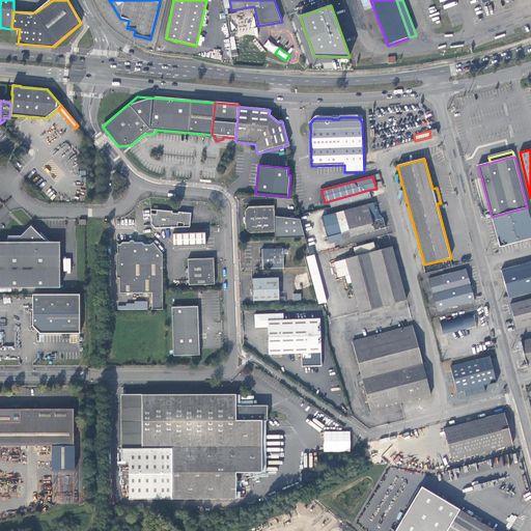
[(369,190),(329,201),(331,206),(370,196),(369,190)]
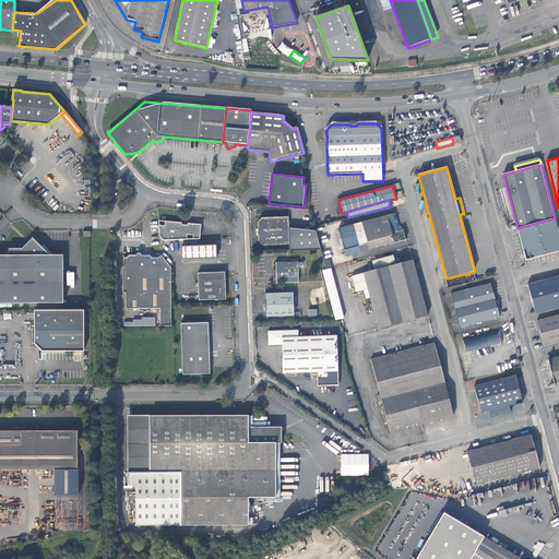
[(353,224),(359,251),(405,239),(403,229),(397,230),(393,213),(353,224)]
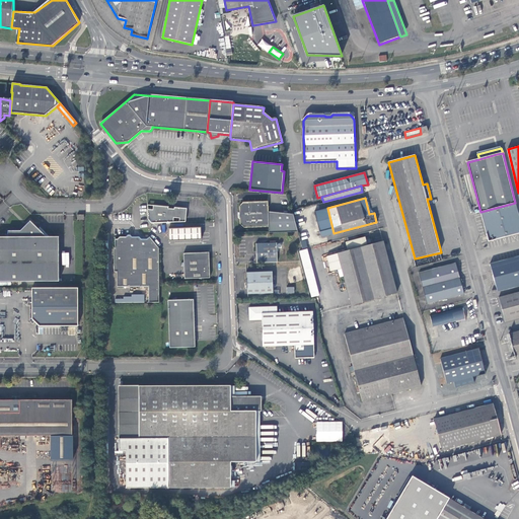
[(239,205),(239,211),(241,212),(241,216),(239,218),(239,223),(244,227),(269,226),(270,232),(270,233),(298,231),(294,214),(269,212),(268,202),(243,202),(239,205)]
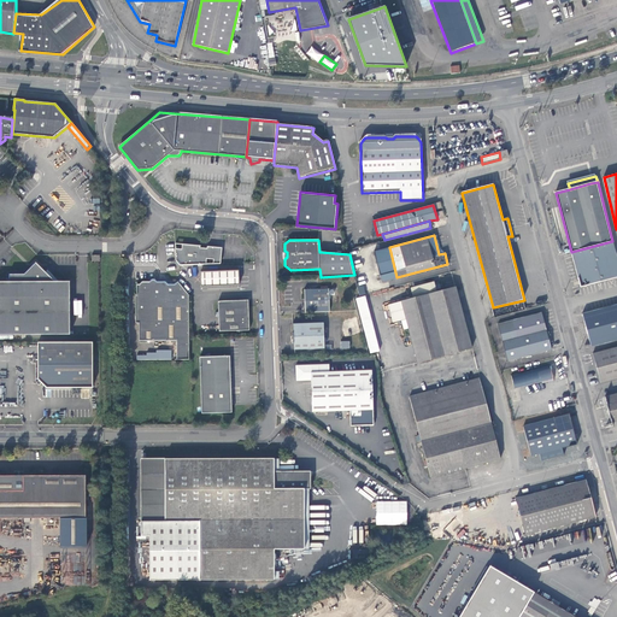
[(616,257),(612,241),(571,252),(580,282),(581,288),(616,277),(616,257)]
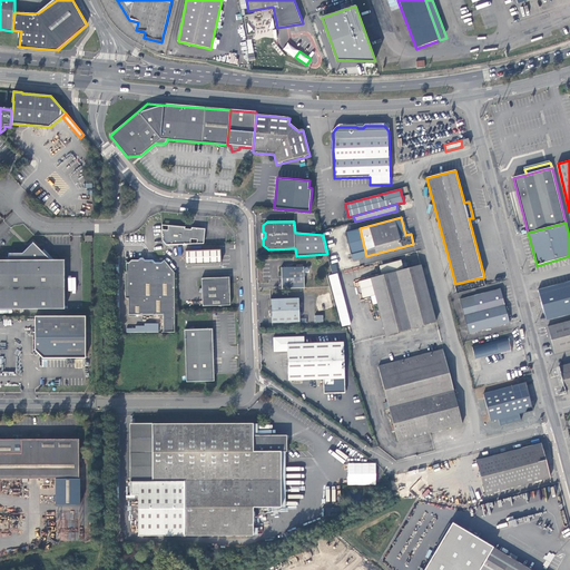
[(205,243),(206,229),(193,228),(193,229),(185,228),(186,227),(169,226),(168,229),(161,229),(161,241),(165,245),(190,244),(192,238),(197,239),(197,244),(205,243)]
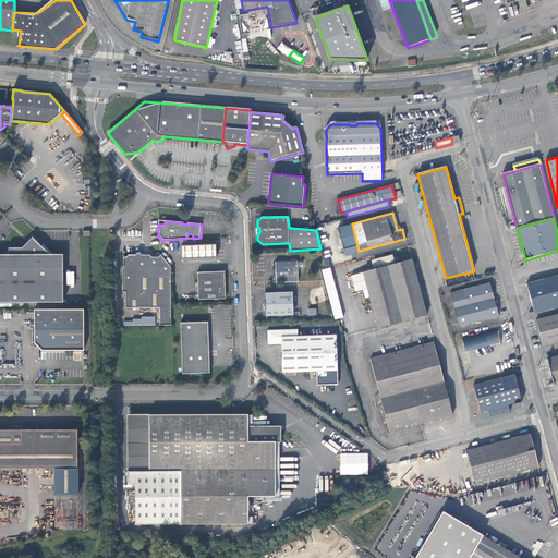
[(64,255),(52,255),(50,255),(41,246),(33,238),(22,247),(9,247),(9,255),(0,254),(0,302),(64,302),(64,255)]
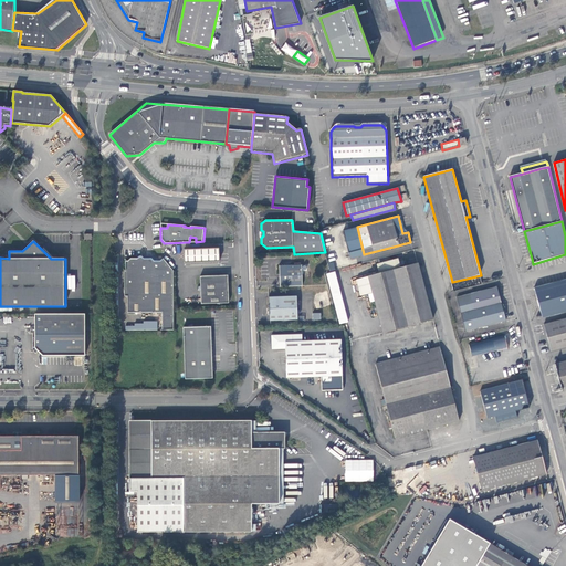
[(217,248),(181,249),(181,261),(218,260),(217,248)]
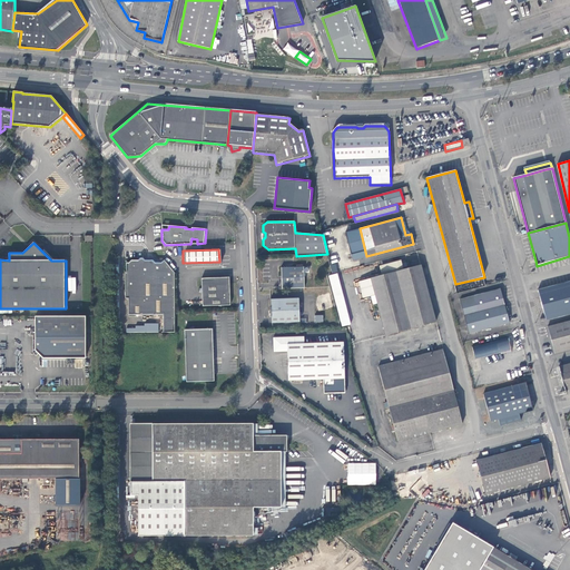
[(43,251),(42,252),(51,261),(53,261),(43,251)]
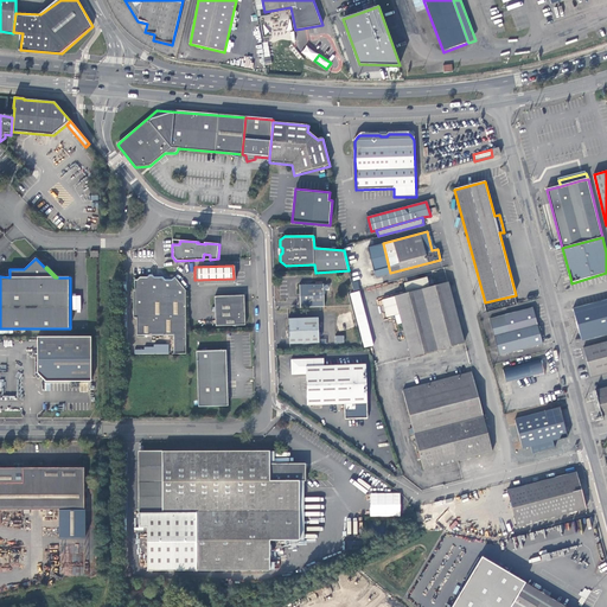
[(173,355),(185,353),(186,332),(186,327),(185,291),(174,276),(171,280),(164,280),(163,279),(154,278),(153,276),(148,276),(146,278),(139,278),(136,280),(134,280),(135,291),(134,291),(133,318),(136,319),(136,336),(172,336),(173,355)]
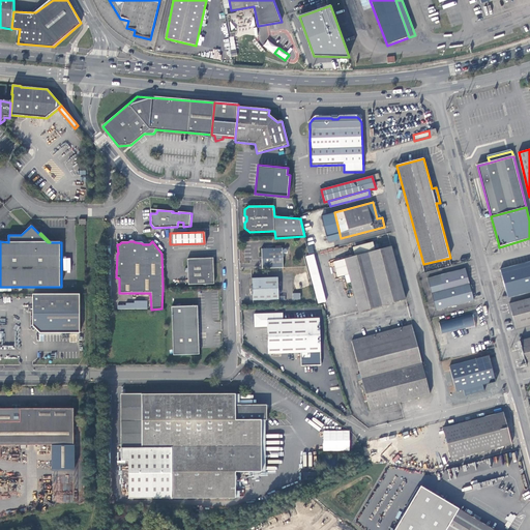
[(356,255),(376,251),(374,241),(353,246),(356,255)]
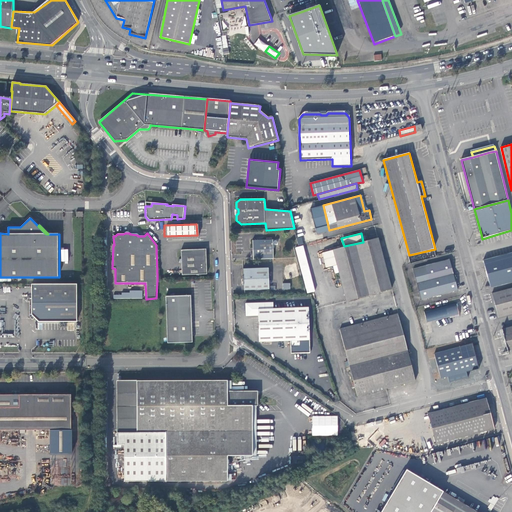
[(253,259),(273,258),(272,238),(264,239),(253,239),(253,252),(253,259)]
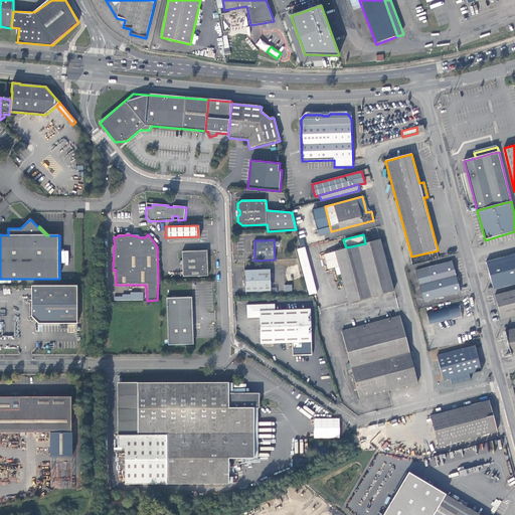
[(380,239),(365,243),(346,247),(324,253),(328,269),(338,266),(339,267),(335,268),(337,275),(341,274),(349,303),(394,291),(380,239)]
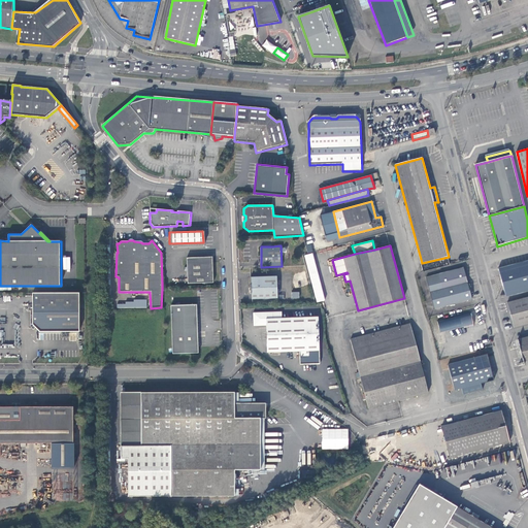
[(324,301),(315,253),(305,255),(315,302),(324,301)]
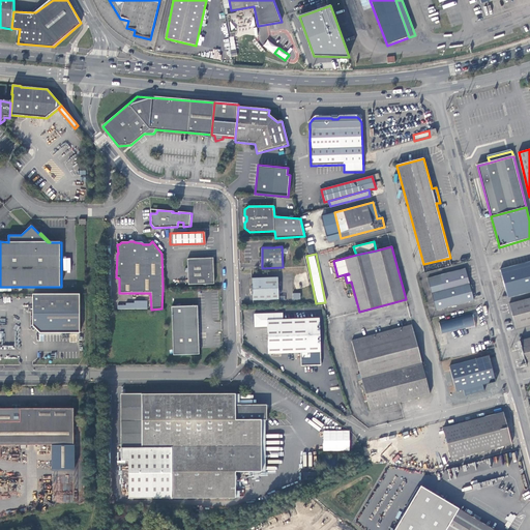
[(187,259),(188,285),(214,284),(213,258),(204,258),(187,259)]
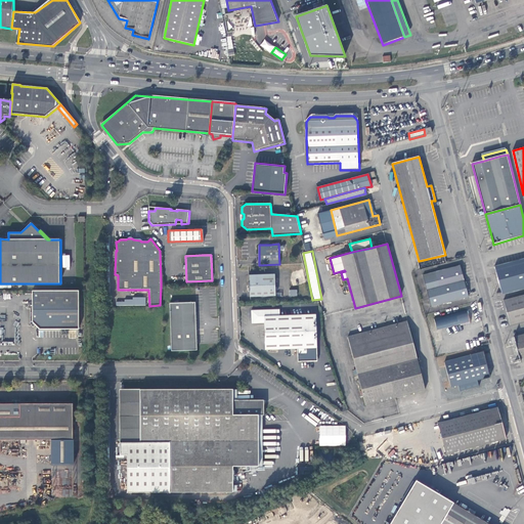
[(523,258),(495,266),(503,294),(523,288),(523,258)]
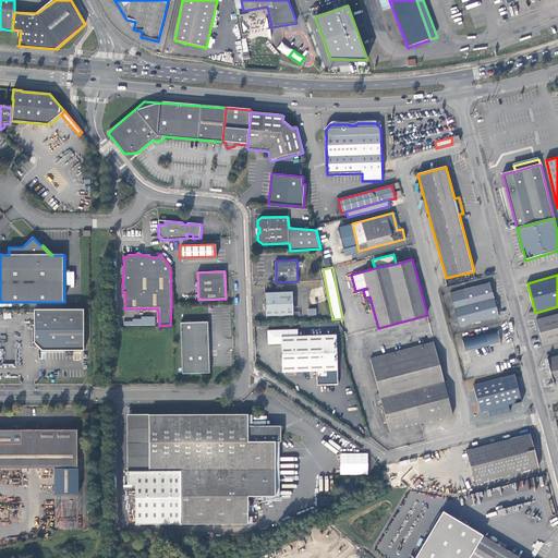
[(490,283),(451,294),(460,327),(499,316),(496,305),(490,283)]
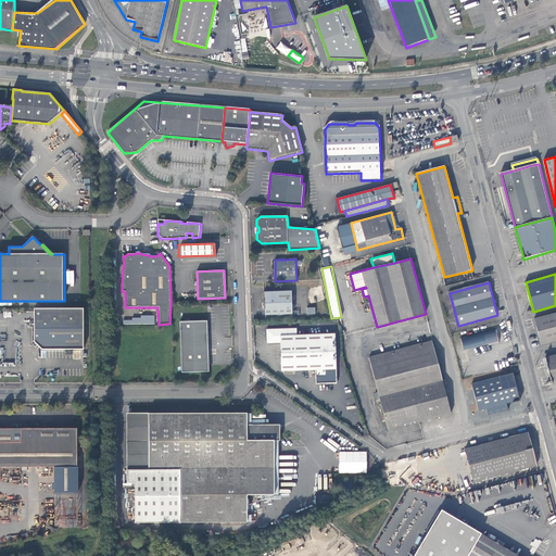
[(293,293),(264,293),(265,316),(294,315),(293,293)]
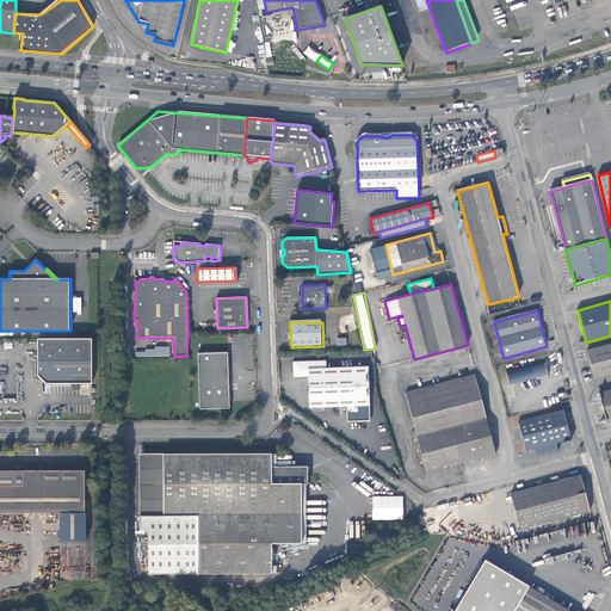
[(93,339),(38,339),(38,376),(43,380),(47,384),(93,383),(93,339)]
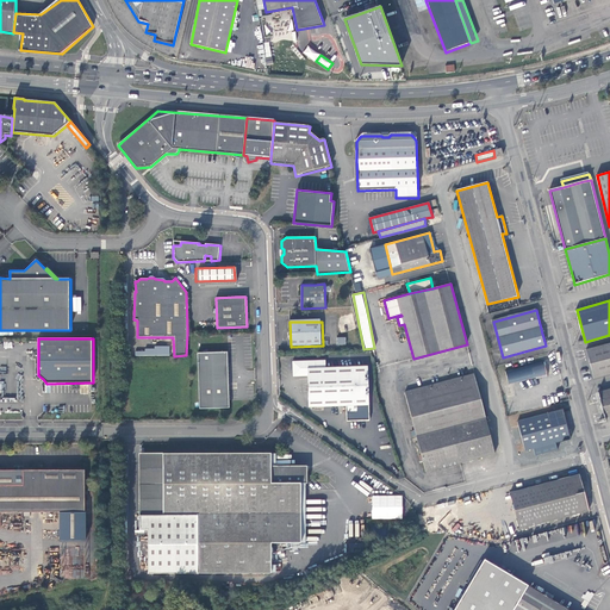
[(595,378),(609,373),(609,342),(586,349),(595,378)]
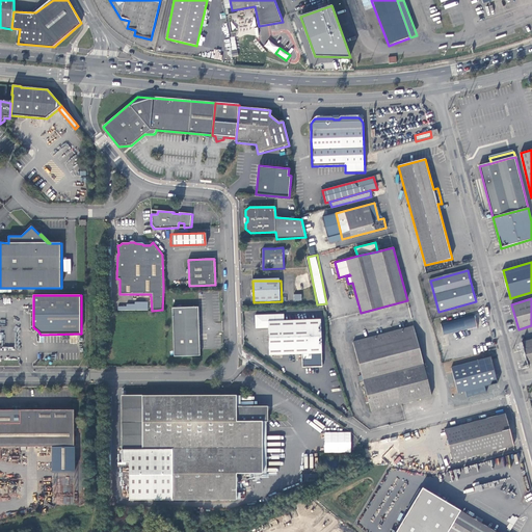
[(171,308),(175,356),(201,355),(200,350),(197,307),(171,308)]
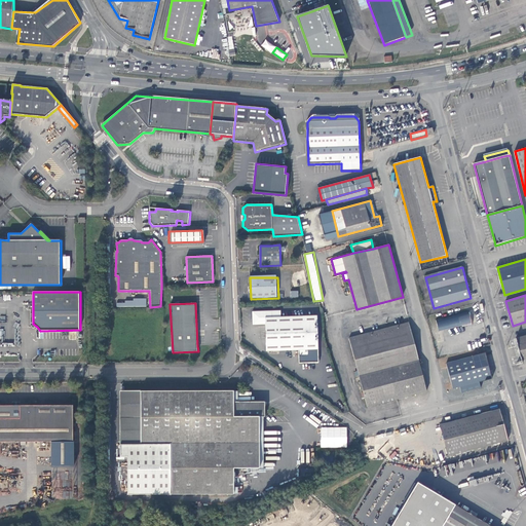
[(253,322),(253,325),(256,325),(266,324),(267,351),(299,350),(299,357),(318,355),(317,315),(280,316),(280,311),(252,312),(253,322)]
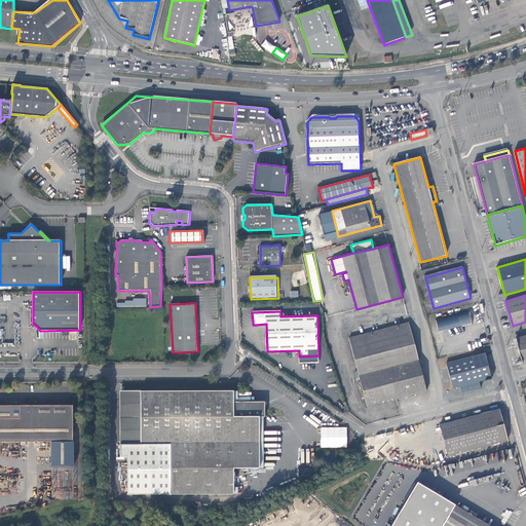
[(436,320),(439,332),(462,326),(462,327),(472,324),(470,315),(471,314),(471,313),(470,312),(468,312),(468,311),(436,320)]
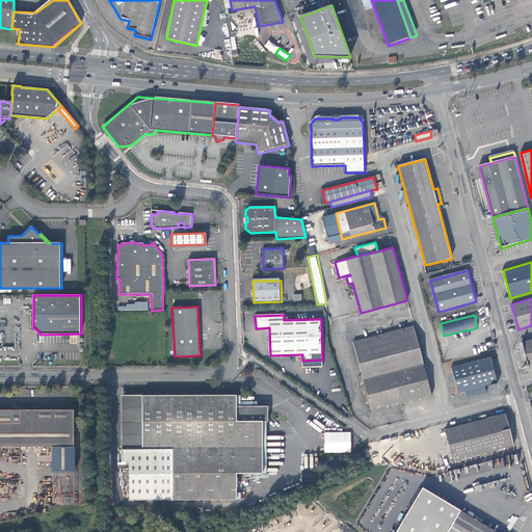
[(380,409),(402,403),(394,372),(423,364),(414,325),(353,342),(372,411),(380,409)]
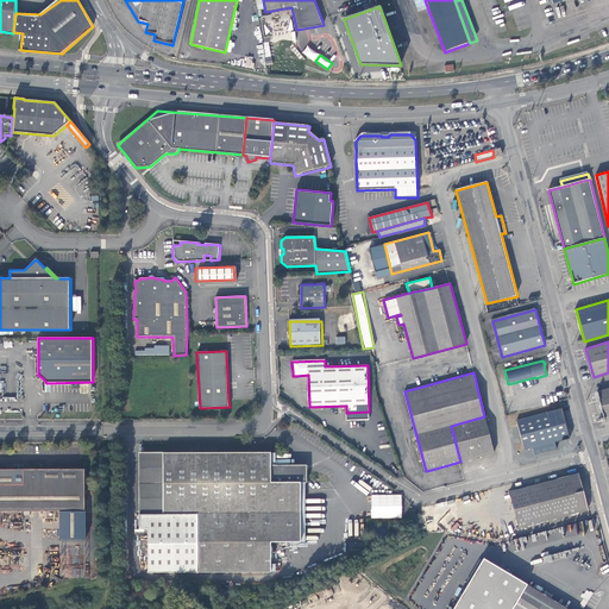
[(601,405),(606,420),(608,419),(608,388),(597,391),(601,405)]
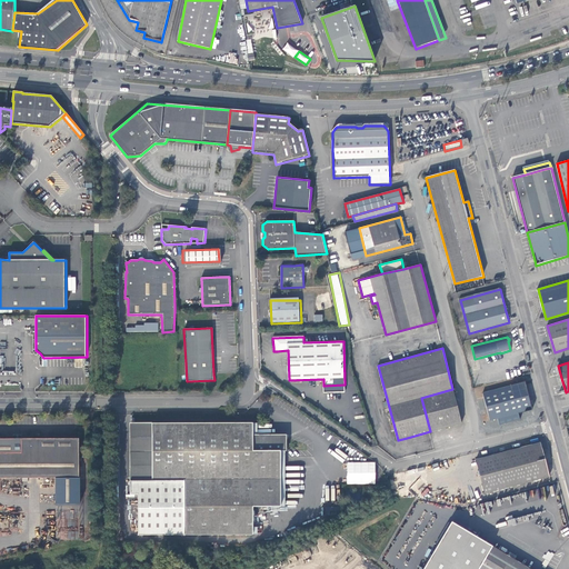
[(482,392),(490,422),(498,420),(499,426),(533,417),(529,401),(525,383),(482,392)]
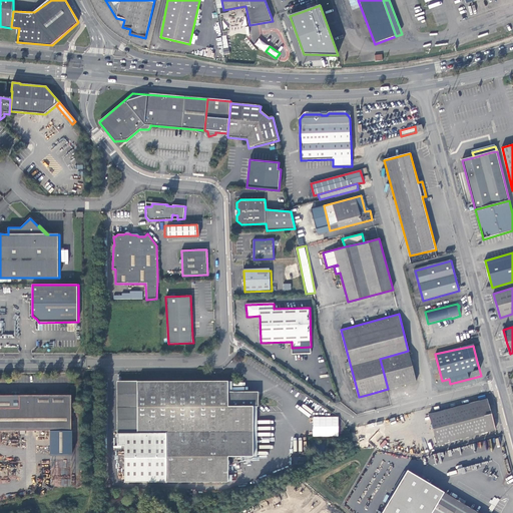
[(380,359),(388,389),(398,387),(416,382),(408,351),(380,359)]
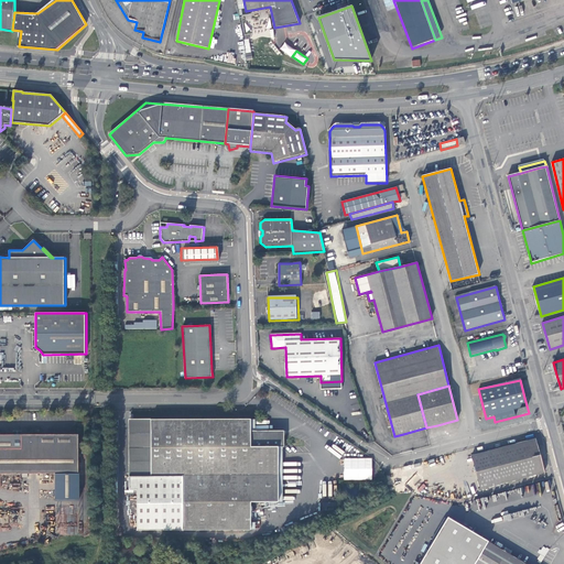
[(151,420),(129,420),(130,476),(152,476),(151,420)]
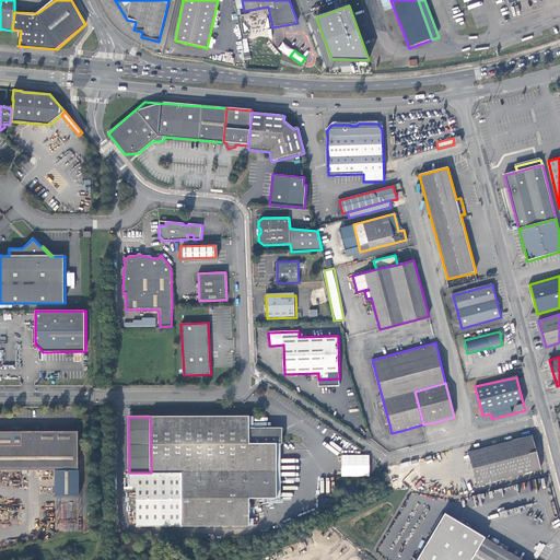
[(181,473),(182,527),(248,527),(249,501),(277,501),(278,444),(282,444),(282,443),(282,432),(282,429),(248,428),(248,417),(150,417),(151,473),(181,473)]
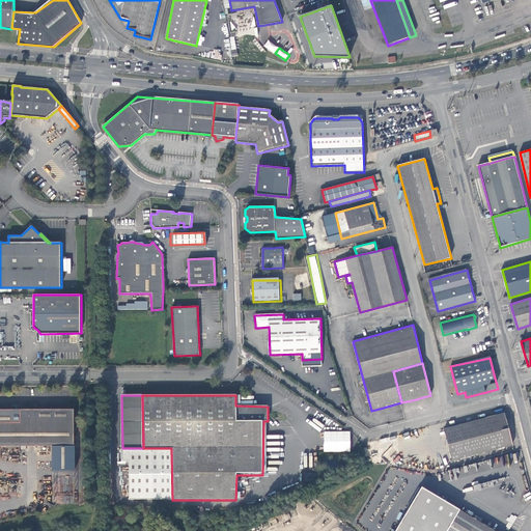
[(0,423),(0,447),(73,447),(74,411),(31,411),(27,408),(24,411),(19,410),(19,423),(0,423)]
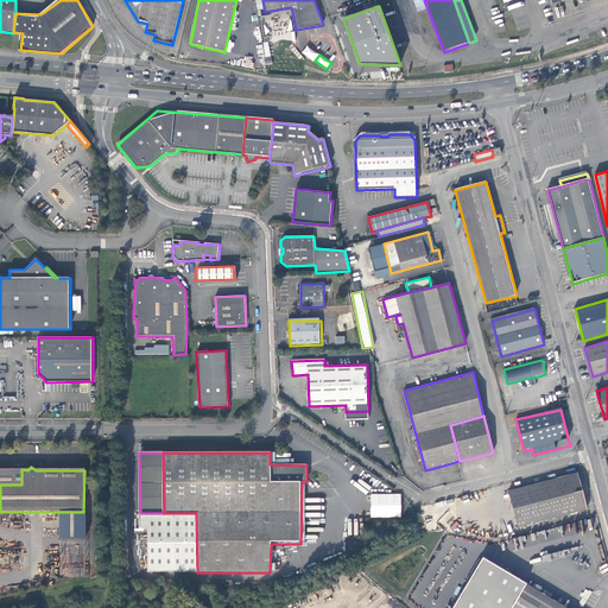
[(508,491),(510,498),(517,527),(587,508),(582,489),(577,472),(508,491)]
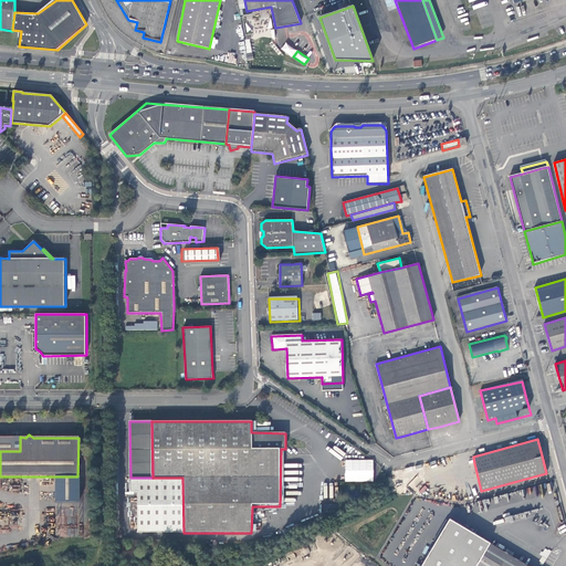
[(138,533),(184,533),(182,478),(153,478),(130,478),(130,492),(138,492),(138,533)]
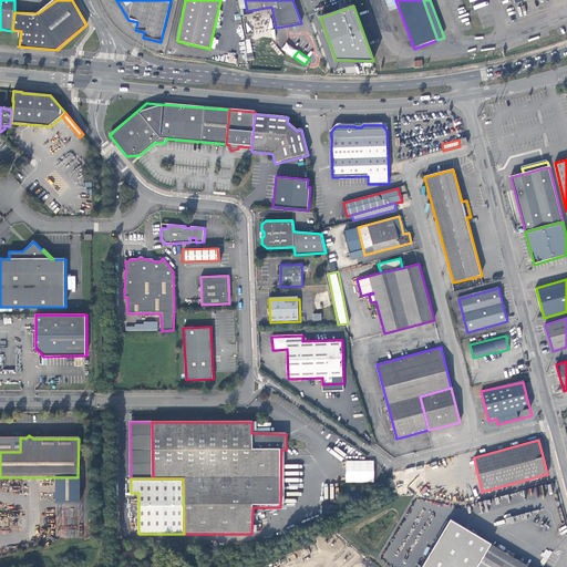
[(527,566),(450,521),(421,566),(527,566)]
